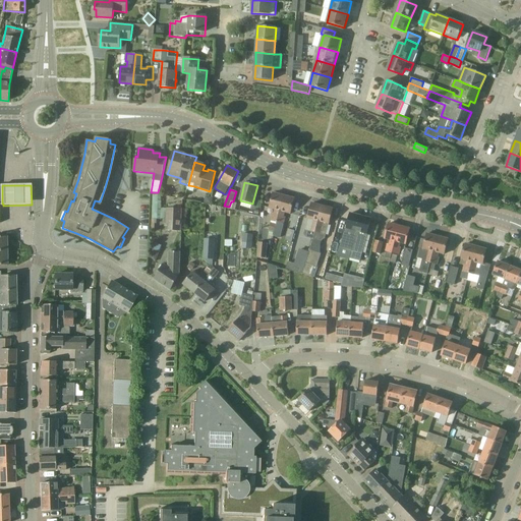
[(271,221),(277,222),(284,195),(274,192),(270,208),(276,210),(274,215),(273,214),(271,221)]
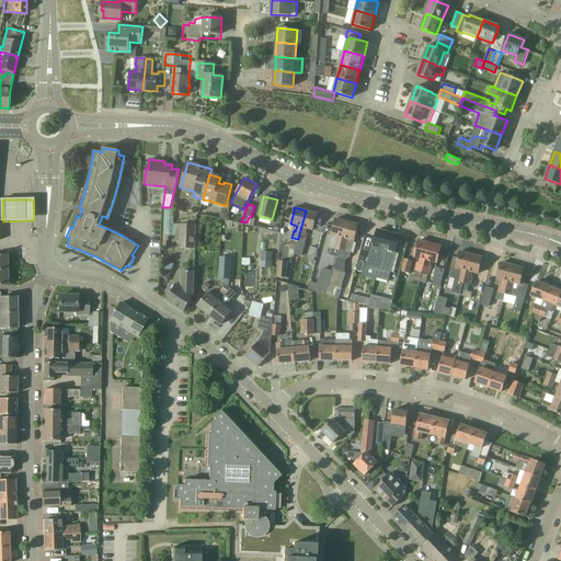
[(173,210),(173,208),(163,208),(162,235),(168,235),(169,235),(172,236),(173,225),(173,210)]
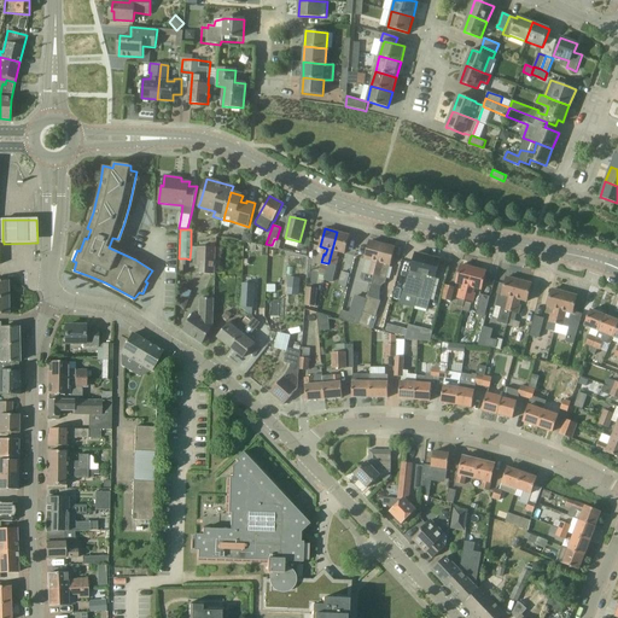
[(350,235),(337,232),(328,263),(336,266),(338,257),(337,257),(338,251),(345,254),(350,235)]
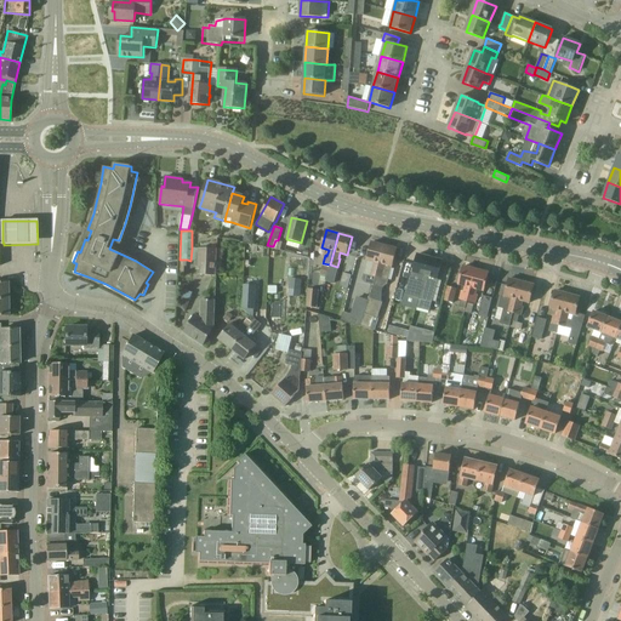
[(369,260),(364,274),(376,277),(385,245),(372,243),(368,260),(369,260)]
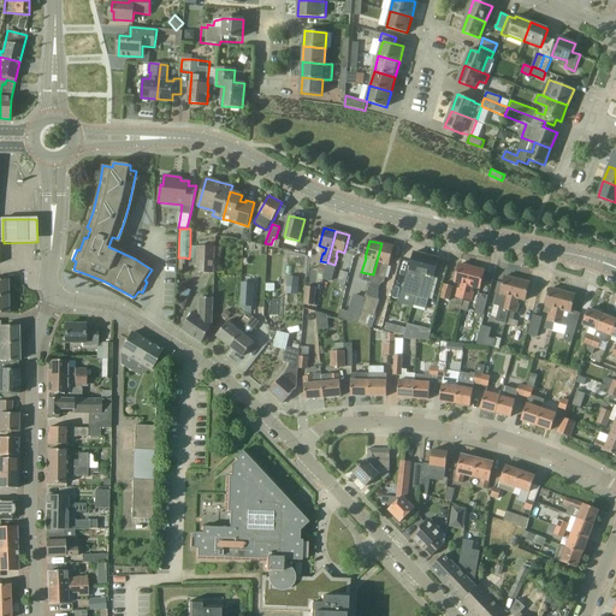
[(371,283),(380,285),(385,282),(389,265),(390,265),(395,247),(381,243),(373,274),(371,283)]
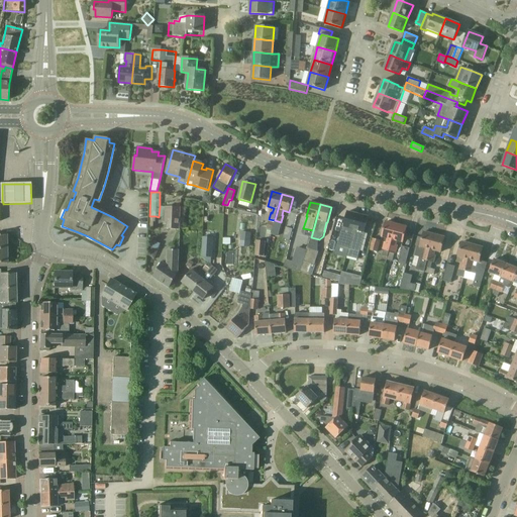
[(177,208),(166,207),(166,229),(180,230),(181,208),(177,208)]
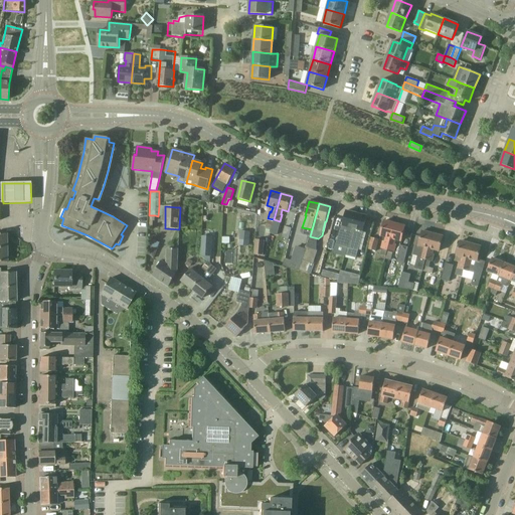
[(346,231),(344,238),(350,239),(357,213),(346,210),(342,225),(349,227),(347,231),(346,231)]
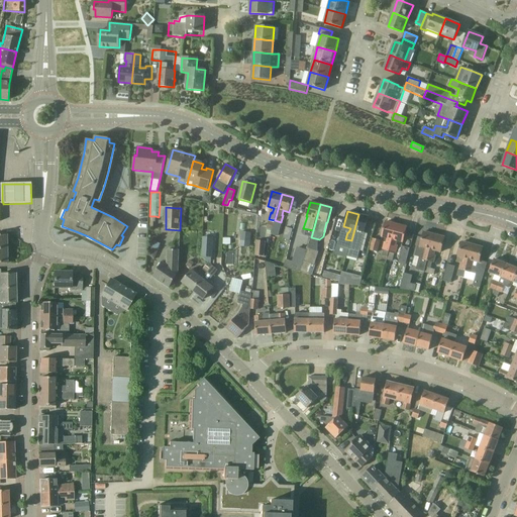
[(358,214),(351,240),(349,248),(359,251),(369,217),(358,214)]
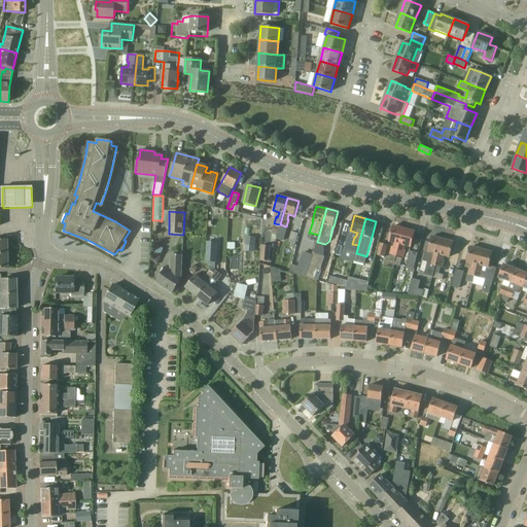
[(391,254),(397,255),(405,229),(393,225),(389,241),(395,243),(394,248),(392,247),(391,254)]
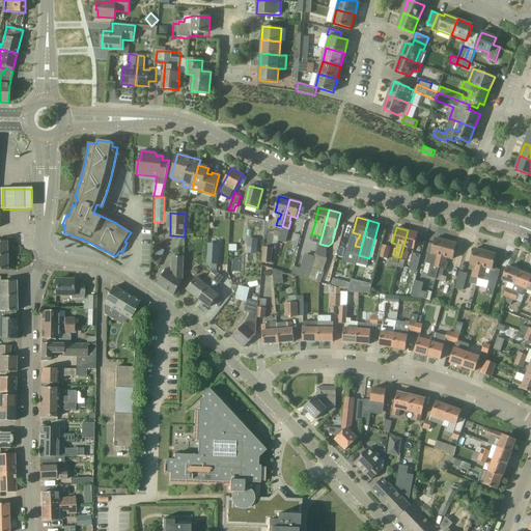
[(418,233),(408,230),(400,257),(399,259),(406,260),(408,252),(407,252),(408,247),(414,249),(418,233)]
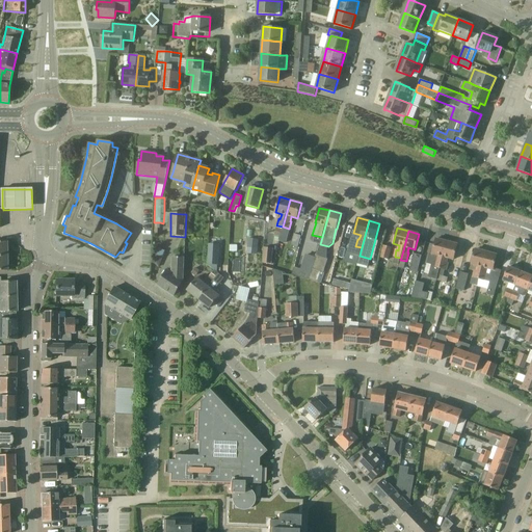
[(259,239),(248,238),(248,247),(258,248),(259,239)]
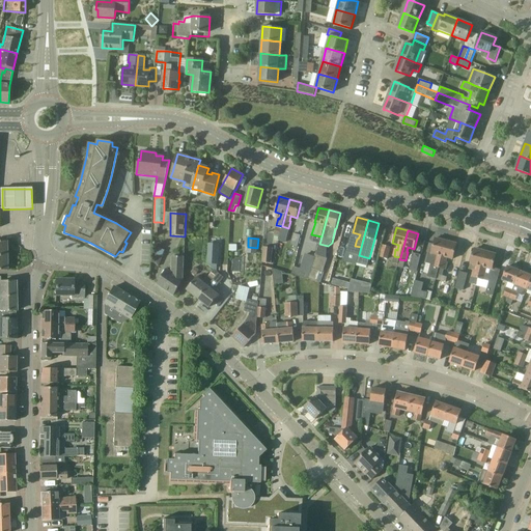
[(438,274),(446,241),(436,238),(431,253),(429,253),(426,264),(431,266),(427,278),(436,280),(438,274)]
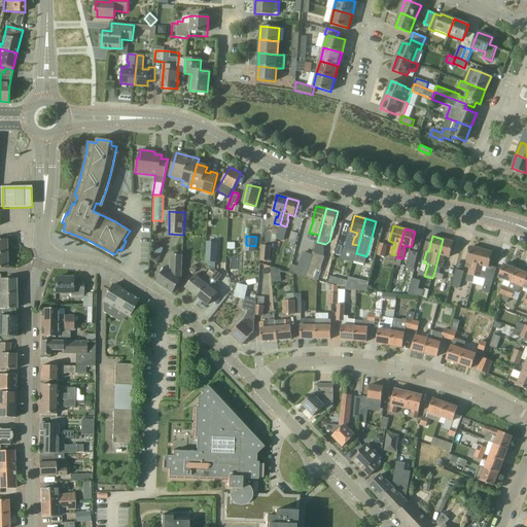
[(443,239),(434,272),(440,274),(441,268),(443,268),(444,260),(443,260),(444,255),(450,257),(454,242),(443,239)]
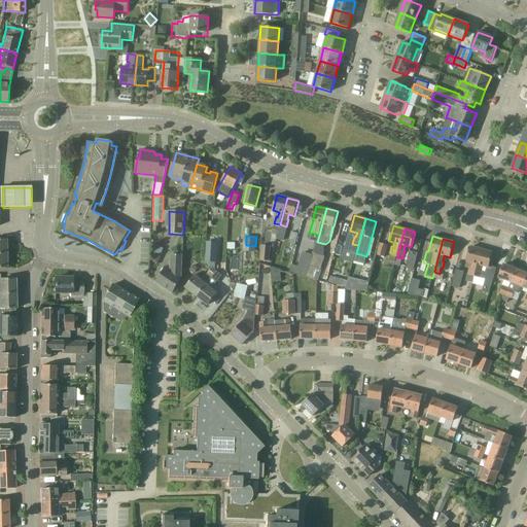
[(213,268),(215,270),(216,262),(217,242),(207,242),(206,261),(207,261),(207,262),(213,268)]
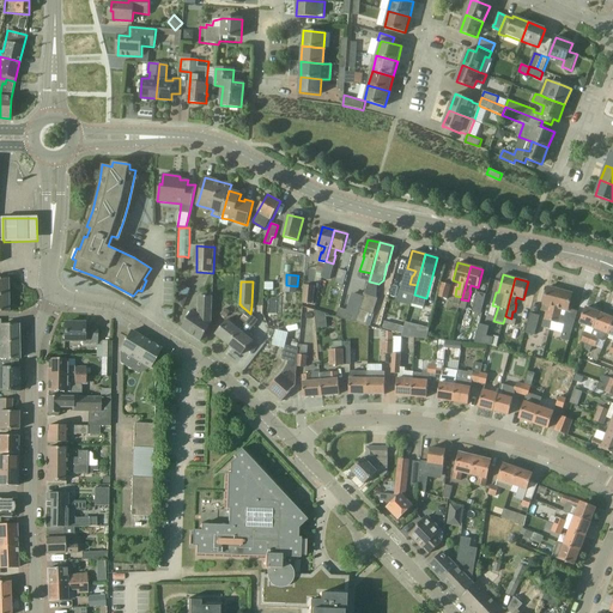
[(442,283),(438,297),(448,299),(453,285),(442,283)]
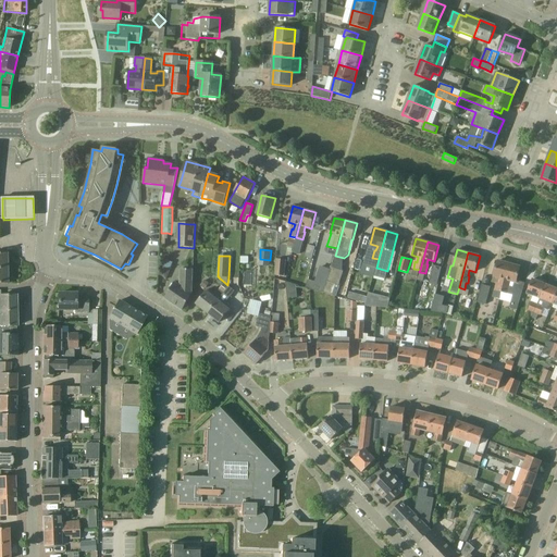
[(286,260),(276,259),(275,275),(284,276),(286,260)]
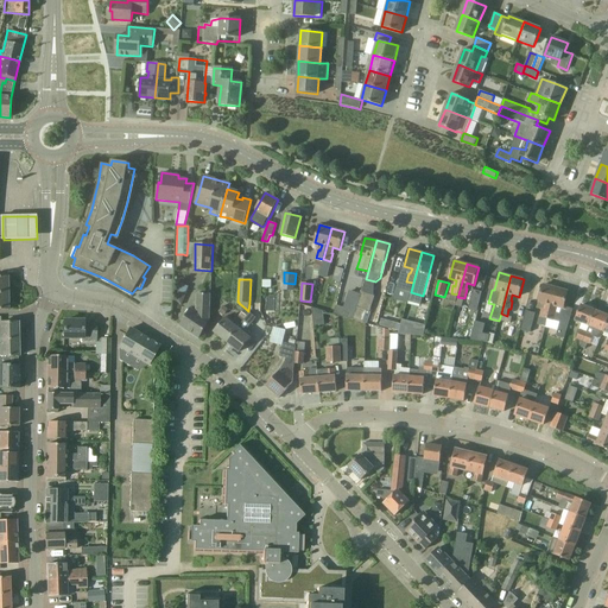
[(548,318),(556,287),(544,284),(539,302),(546,304),(544,309),(543,309),(540,317),(548,318)]
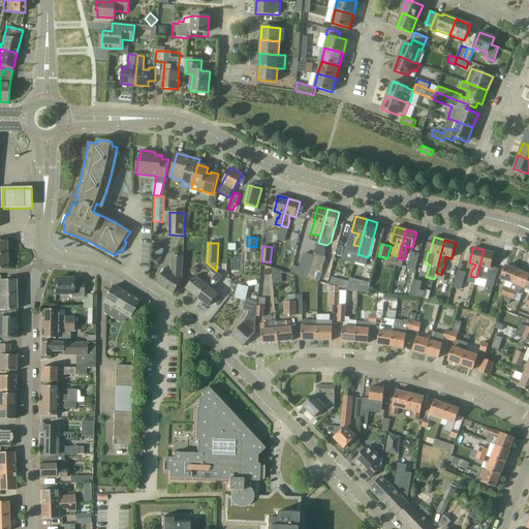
[(484,250),(476,277),(474,284),(480,286),(481,282),(487,284),(485,292),(492,294),(498,270),(491,268),(495,253),(484,250)]
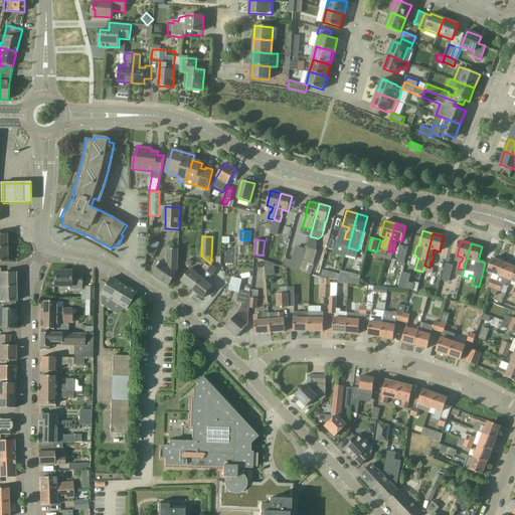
[(408,247),(400,245),(396,262),(403,264),(408,247)]
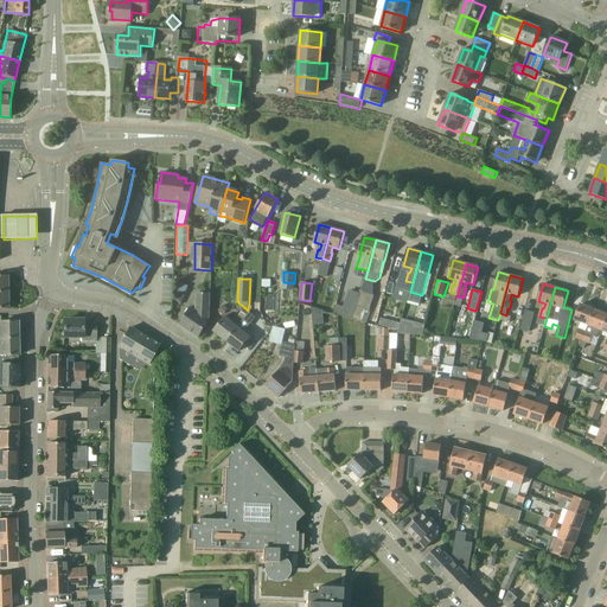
[(176,300),(181,305),(186,294),(179,291),(176,300)]
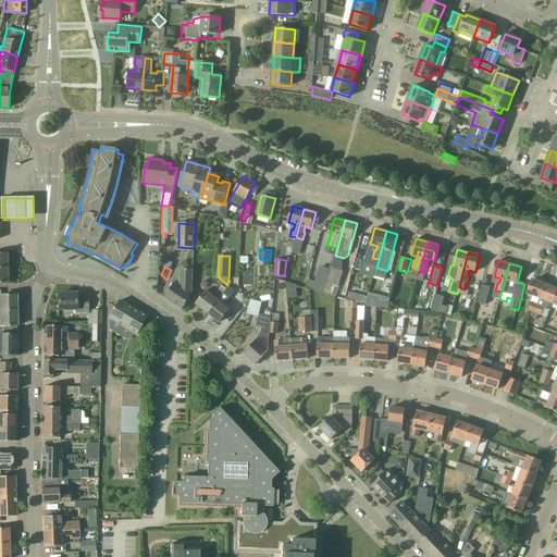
[(331,270),(320,267),(312,289),(323,293),(331,270)]
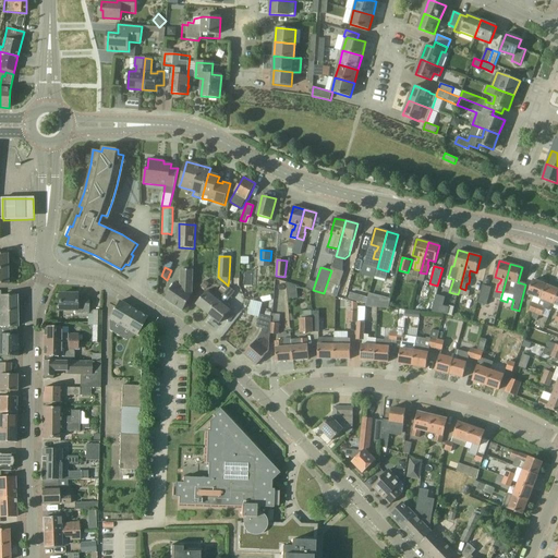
[(332,268),(331,270),(324,293),(332,296),(334,295),(338,298),(341,287),(339,286),(343,271),(332,268)]
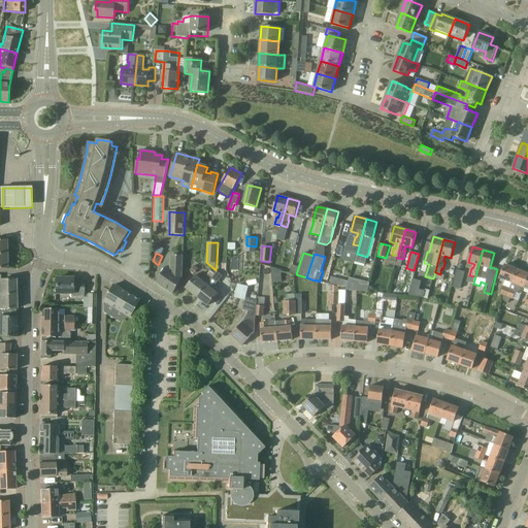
[(182,277),(183,255),(171,255),(171,271),(166,267),(157,283),(173,294),(178,286),(179,286),(183,278),(182,277)]
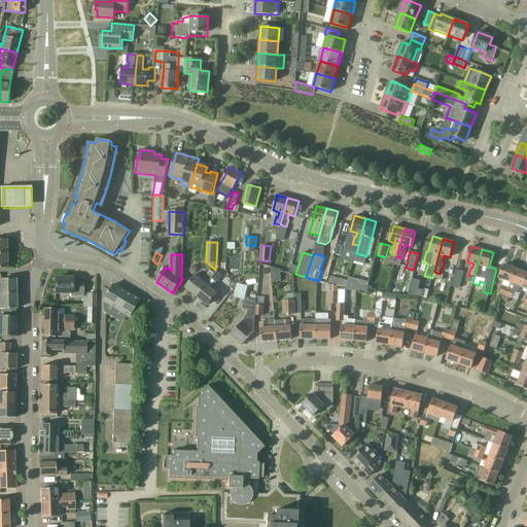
[(505,280),(511,282),(516,269),(503,265),(498,277),(505,280)]
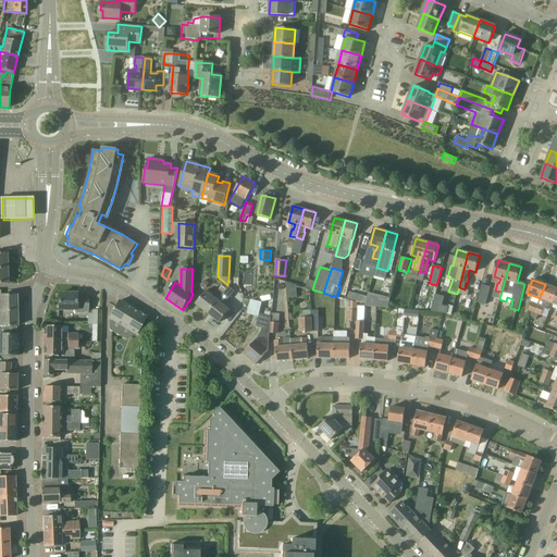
[(296,285),(286,282),(287,293),(297,292),(296,285)]
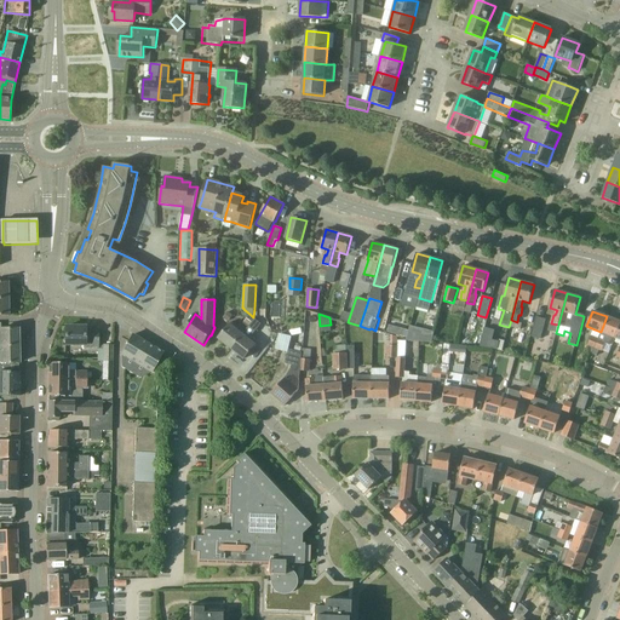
[(219,338),(231,349),(256,319),(253,317),(251,315),(248,317),(240,328),(231,322),(219,338)]
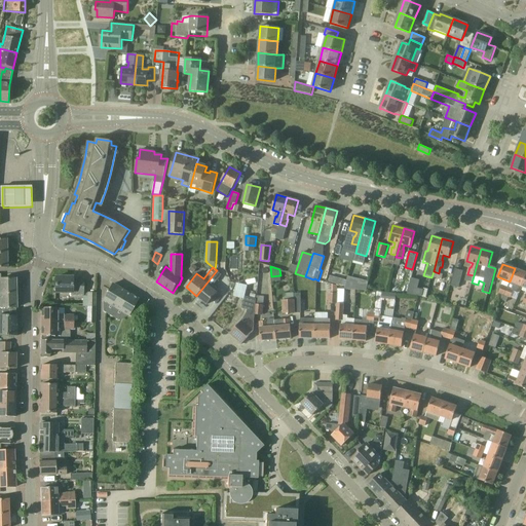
[(510,282),(508,288),(514,290),(520,292),(522,287),(525,276),(525,272),(515,268),(510,282)]
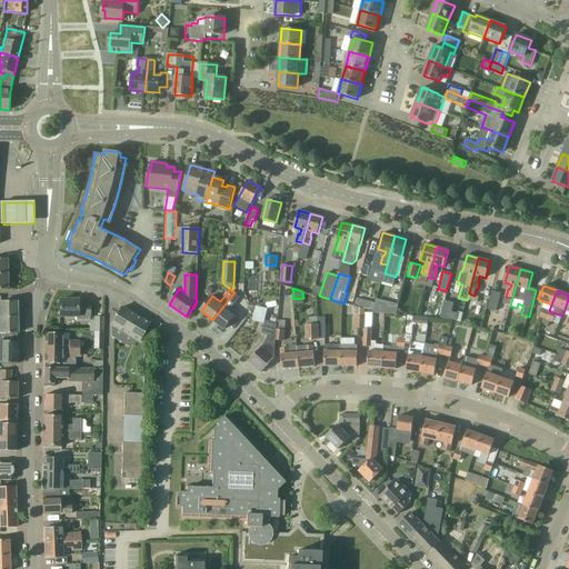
[(239,297),(235,292),(212,320),(225,329),(237,315),(229,308),(235,302),(239,297)]
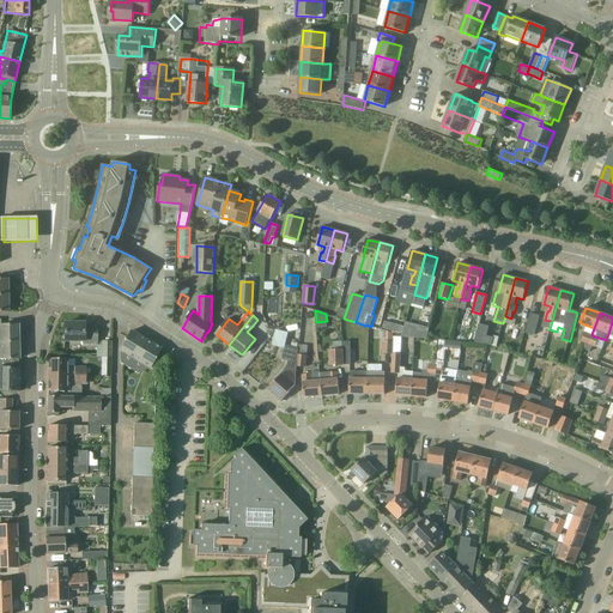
[(530,315),(526,333),(535,335),(540,317),(530,315)]
